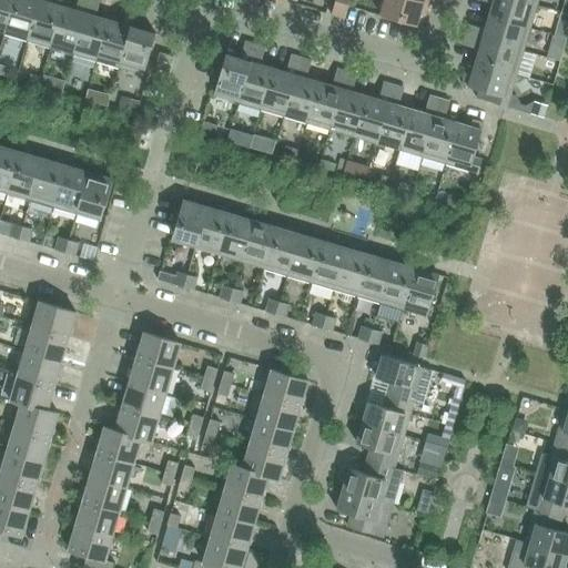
[(0,0),(0,32),(3,33),(13,0),(0,0)]
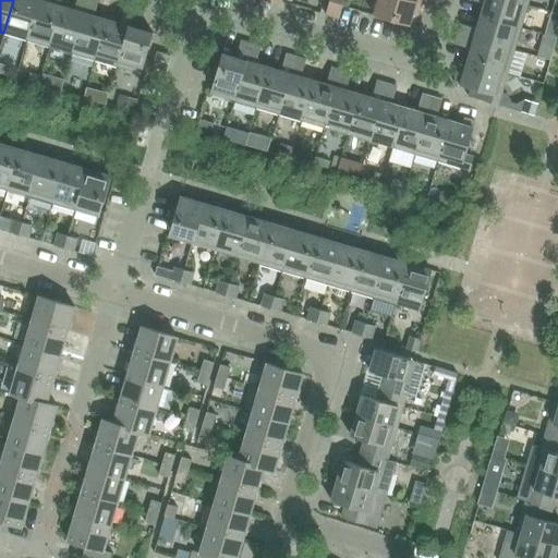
[(13,0),(3,33),(26,39),(38,0),(13,0)]
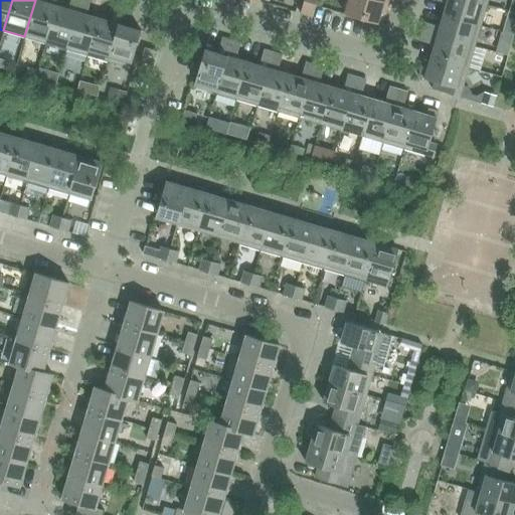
[(35,0),(24,36),(45,43),(56,6),(44,3),(45,0),(35,0)]
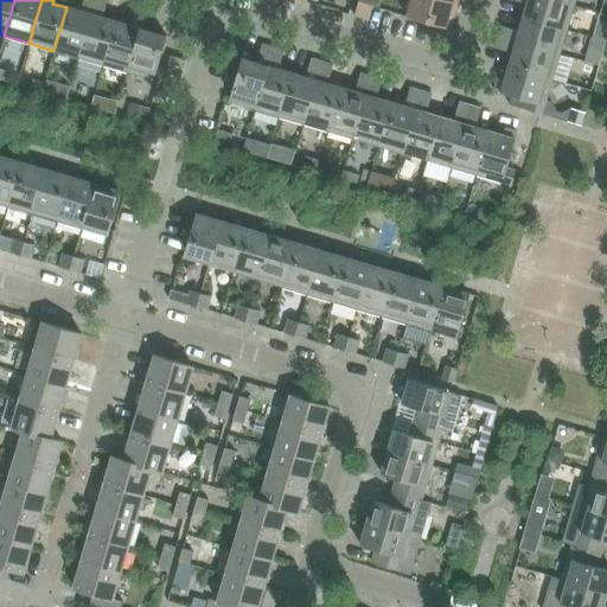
[(53,51),(78,58),(95,0),(83,0),(80,11),(66,7),(53,51)]
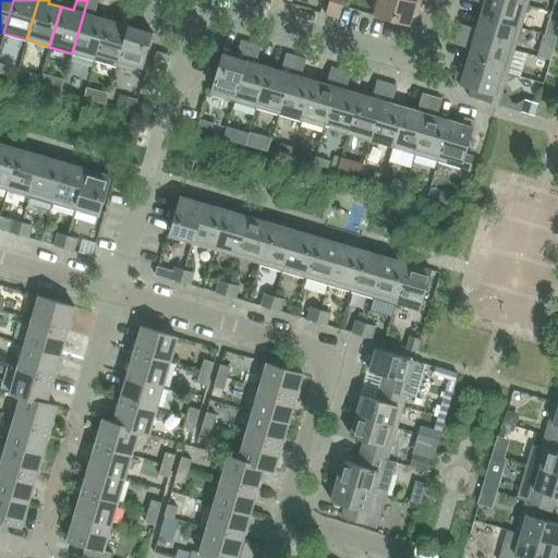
[(87,0),(72,53),(95,60),(106,20),(94,16),(98,0),(87,0)]
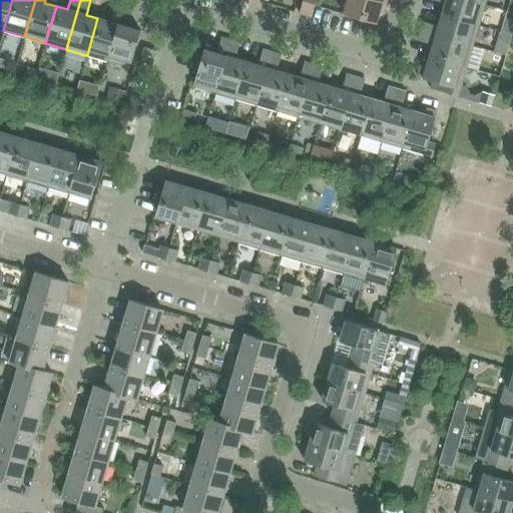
[(303,0),(299,13),(311,17),(315,0),(303,0)]
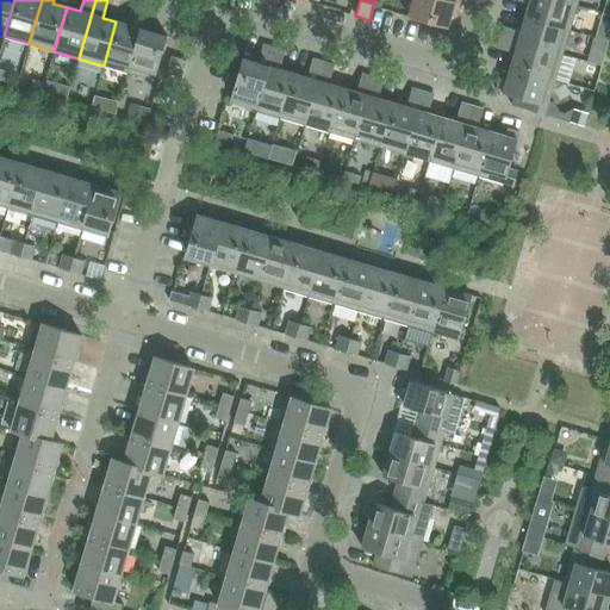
[(460,4),(446,0),(412,0),(409,17),(446,29),(450,14),(456,17),(460,4)]
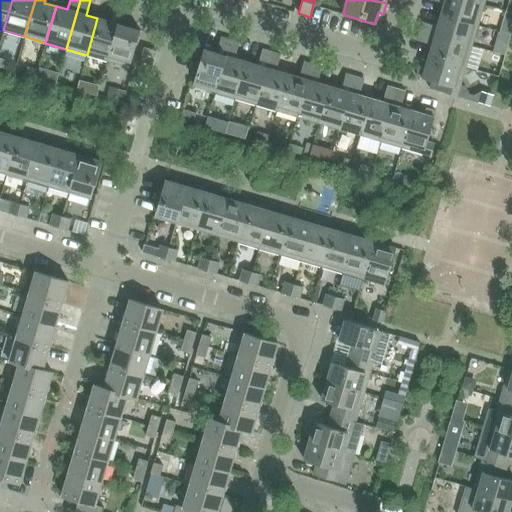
[(431,0),(444,4),(440,15),(477,26),(483,5),(465,0),(431,0)]
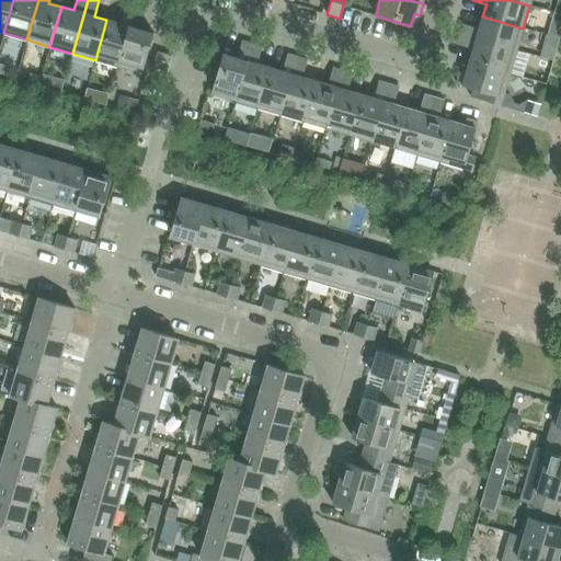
[(95,60),(117,67),(135,10),(124,7),(119,24),(106,20),(95,60)]
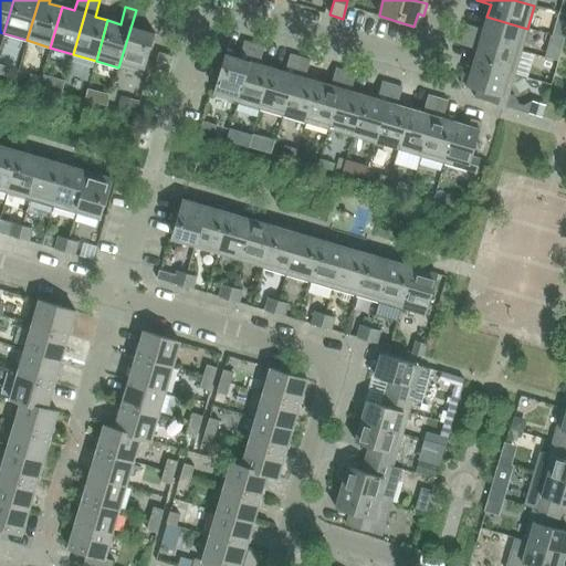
[(136,10),(118,67),(143,74),(155,34),(140,30),(146,13),(136,10)]
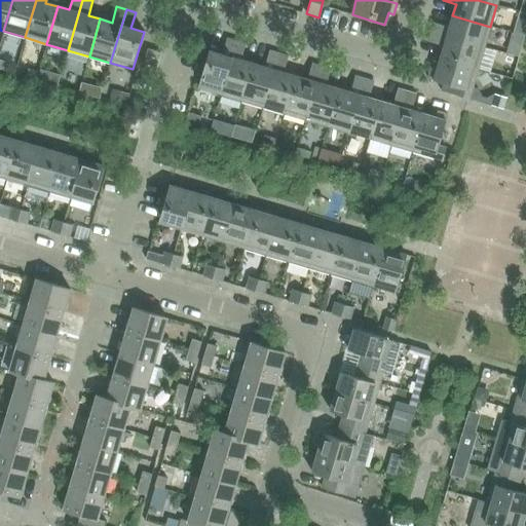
[(434,23),(430,32),(484,48),(490,27),(452,15),(449,28),(434,23)]
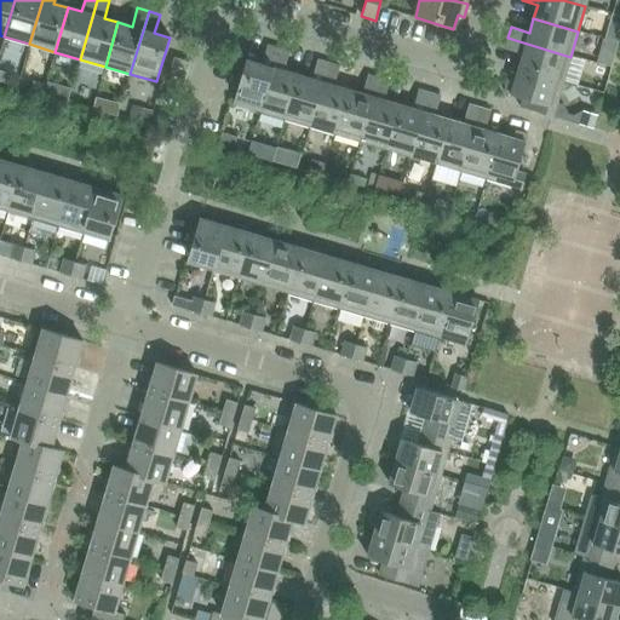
[(523,55),(518,68),(563,81),(570,57),(507,38),(504,50),(523,55)]
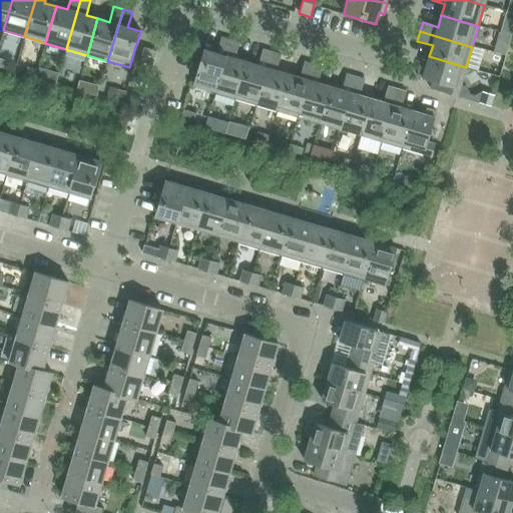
[(192,86),(214,92),(229,40),(220,38),(216,53),(203,49),(192,86)]
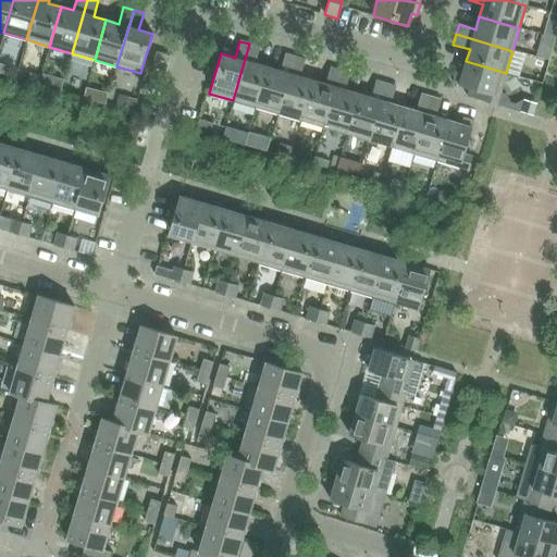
[(233,100),(256,107),(268,67),(255,63),(260,47),(249,44),(233,100)]
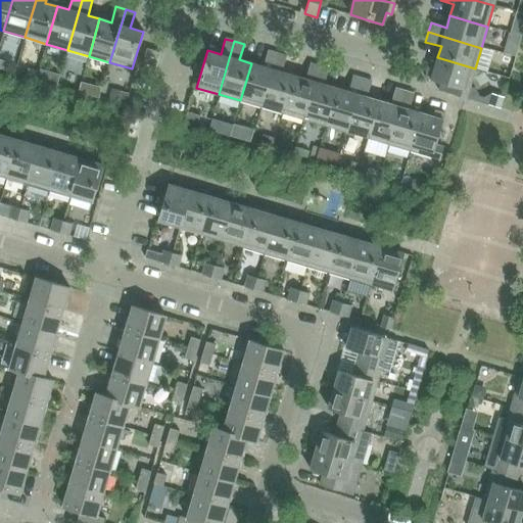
[(146,48),(142,63),(156,72),(159,52),(146,48)]
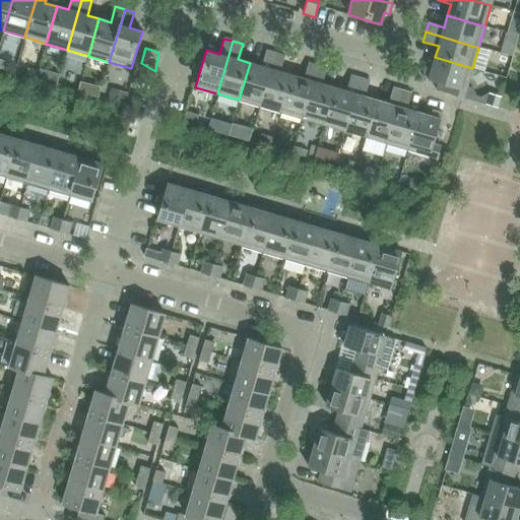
[(239,100),(260,106),(275,54),(266,51),(261,66),(250,63),(239,100)]
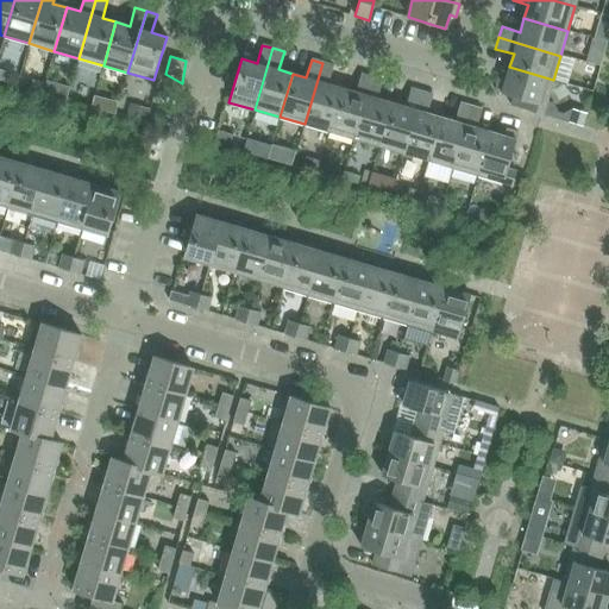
[(305,124),(328,132),(341,88),(328,85),(333,66),(322,63),(305,124)]
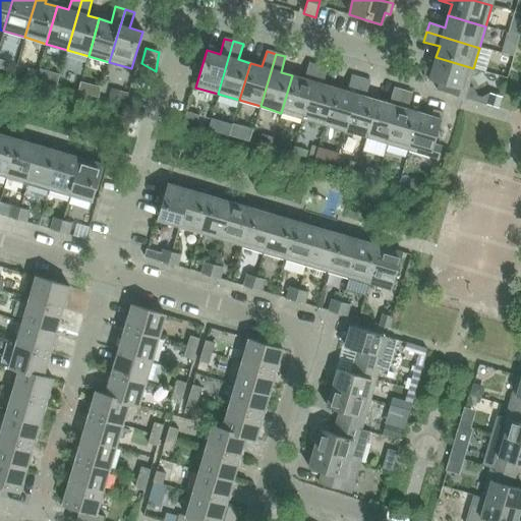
[(473,68),(436,57),(432,69),(426,67),(423,78),(439,82),(455,88),(453,95),(464,99),(473,68)]
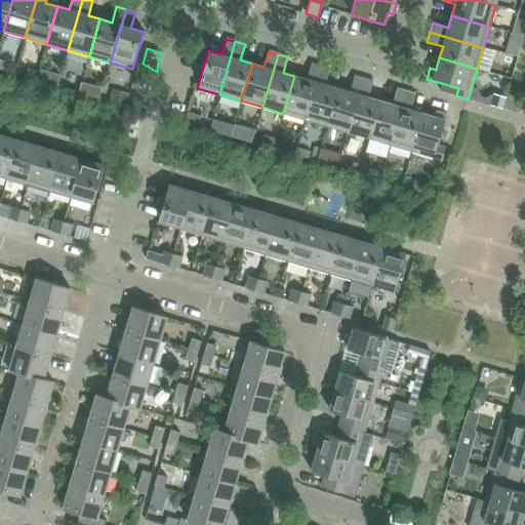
[(283,114),(305,120),(320,67),(311,64),(307,79),(294,76),(283,114)]
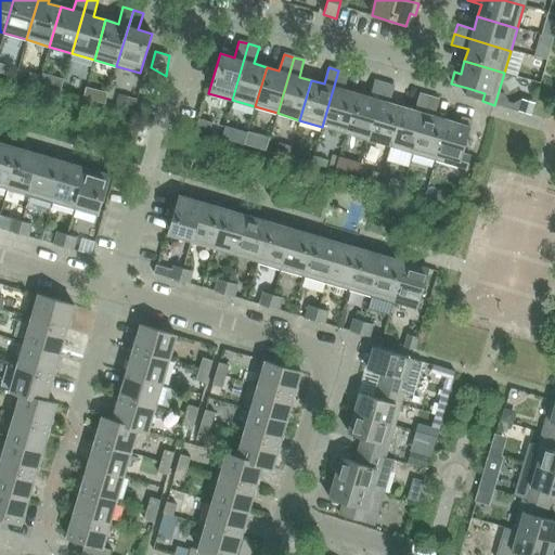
[(322,127),(345,133),(357,93),(344,90),(349,74),(338,71),(322,127)]
